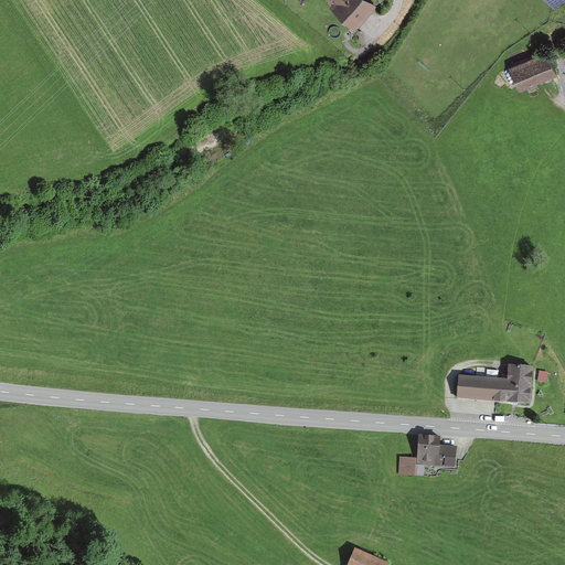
[(353,23),(365,10),(371,2),(369,0),(330,0),(333,2),(331,3),(353,23)]
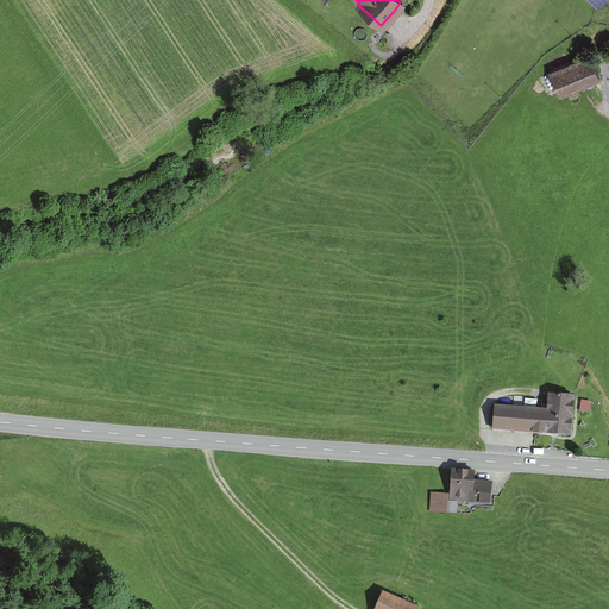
[(558,93),(579,85),(586,81),(597,76),(588,55),(548,71),(558,93)]
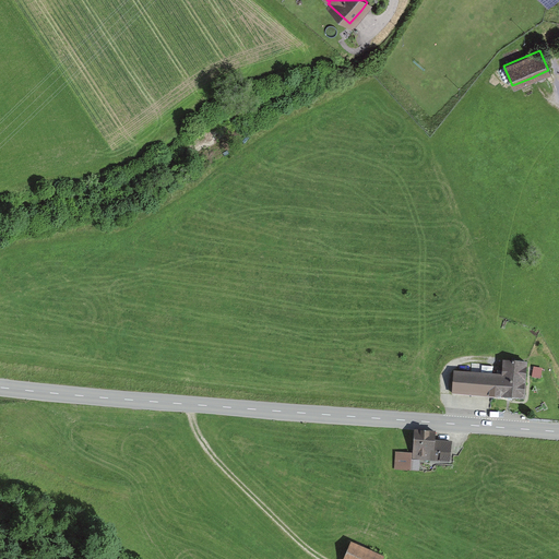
[(482,375),(479,395),(522,399),(524,363),(502,361),(501,368),(498,367),(498,371),(501,372),(501,376),(482,375)]
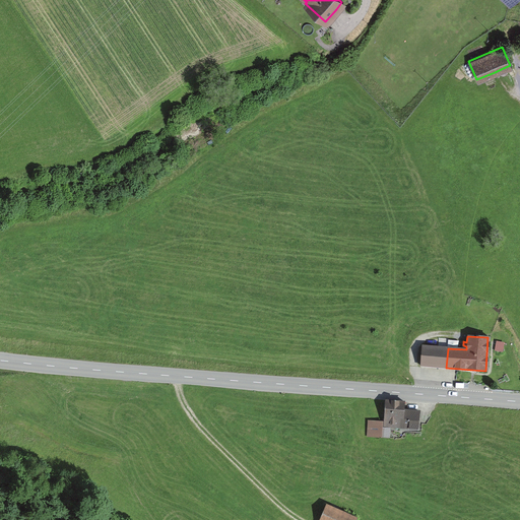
[(419,366),(446,368),(448,348),(420,346),(419,366)]
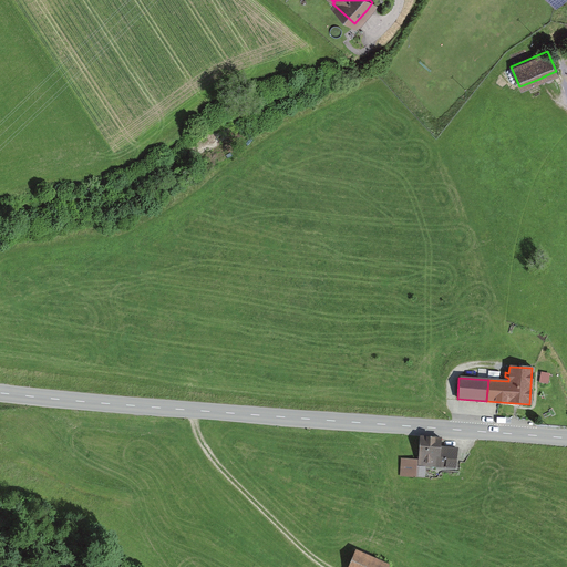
[(455,449),(439,447),(440,439),(419,436),(418,460),(416,464),(436,466),(454,467),(455,449)]
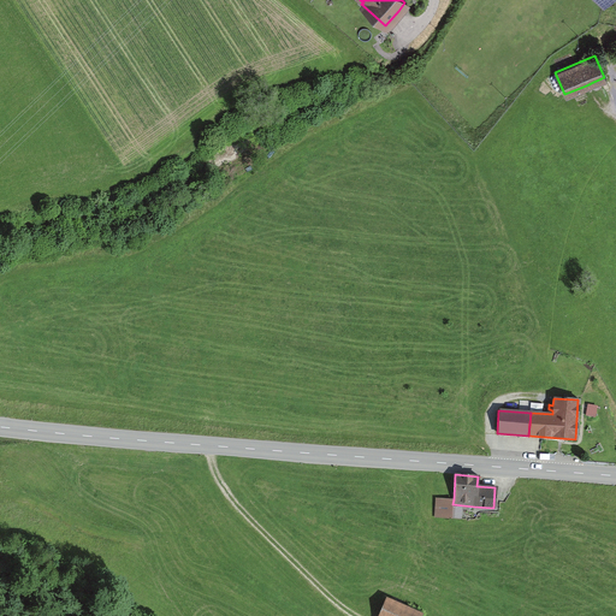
[(452,504),(454,499),(437,498),(436,517),(452,519),(452,504)]
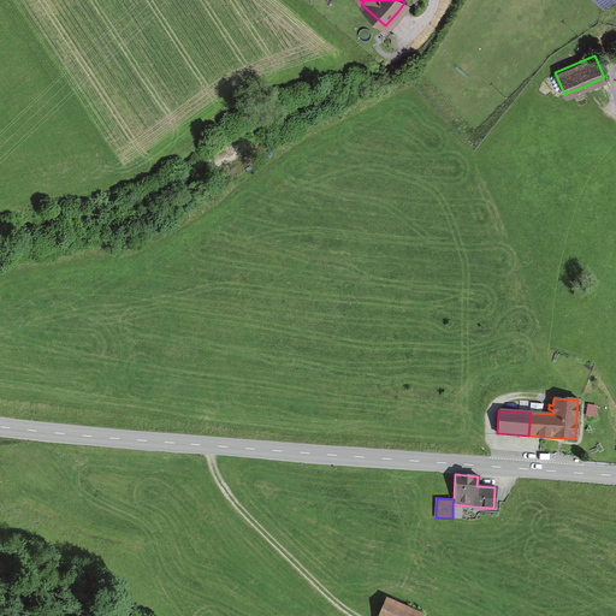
[(377,615),(419,615),(420,615),(384,599),(377,615)]
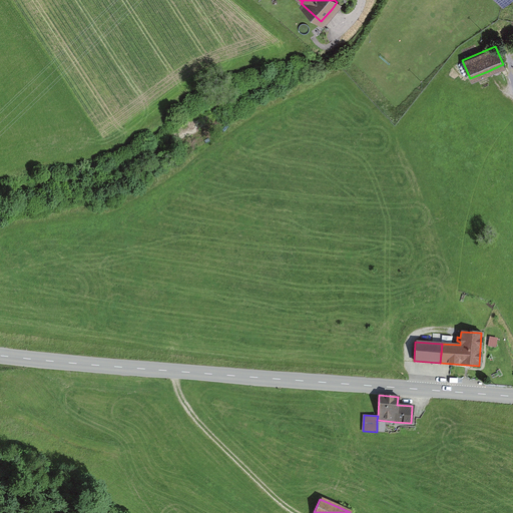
All buildings are outlined.
